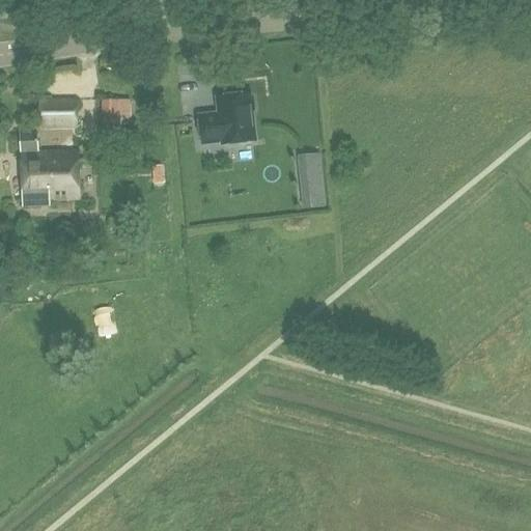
[(249,98),(249,94),(217,99),(219,114),(199,116),(202,143),(222,141),(223,144),(254,141),(251,111),(254,110),(252,98),(249,98)]
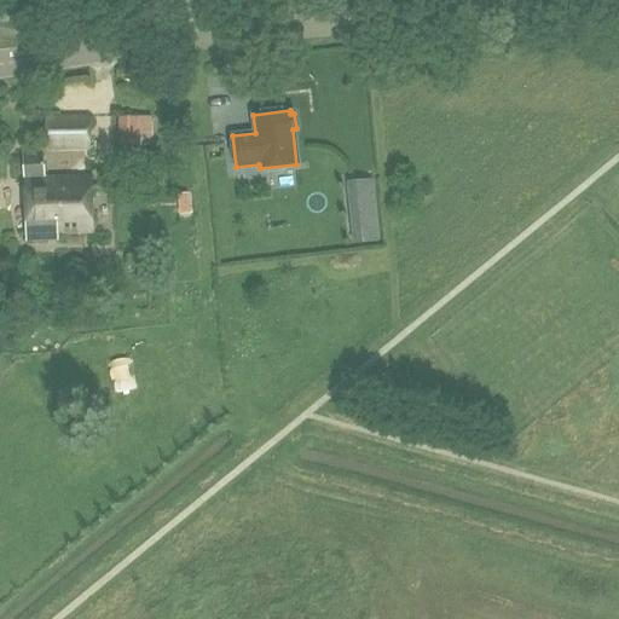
[(91,148),(91,116),(47,117),(47,148),(91,148)]
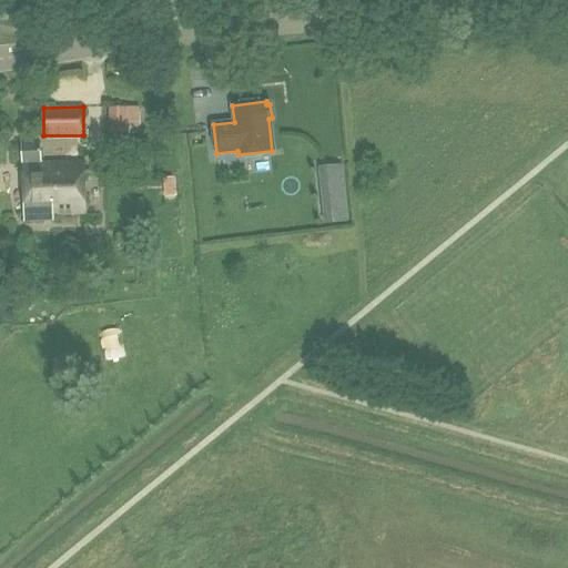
[(139,107),(110,107),(110,133),(139,133),(139,107)]
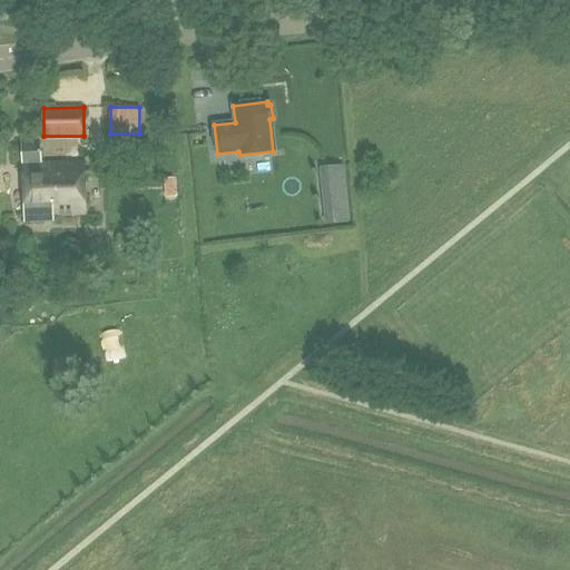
[(87,213),(85,161),(41,164),(40,141),(22,143),(26,222),(55,220),(55,214),(87,213)]
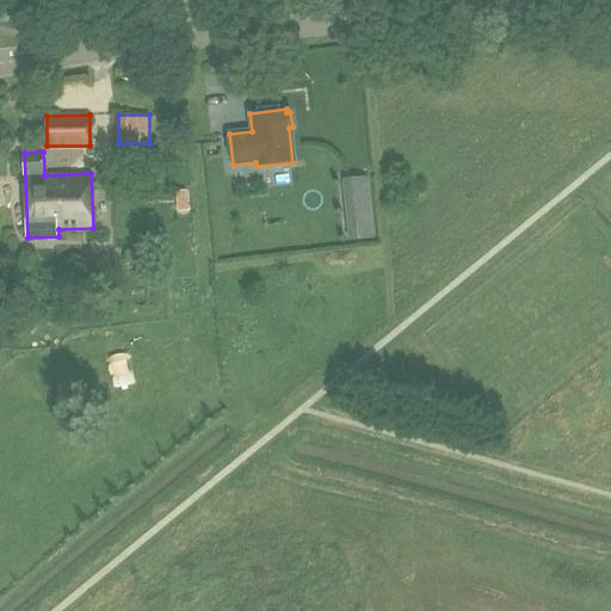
[(344,176),(346,209),(372,207),(369,173),(344,176)]
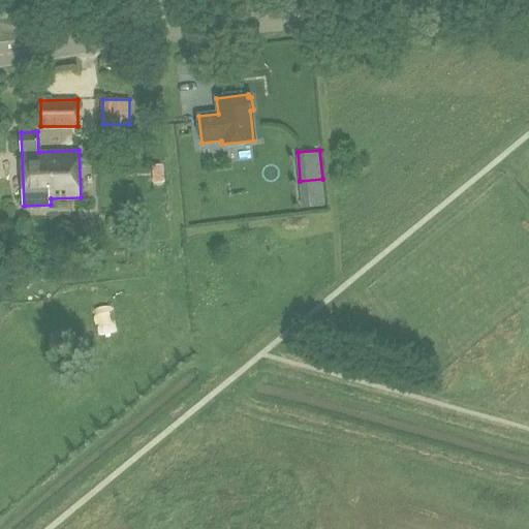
[(324,205),(322,179),(300,181),(302,206),(324,205)]
